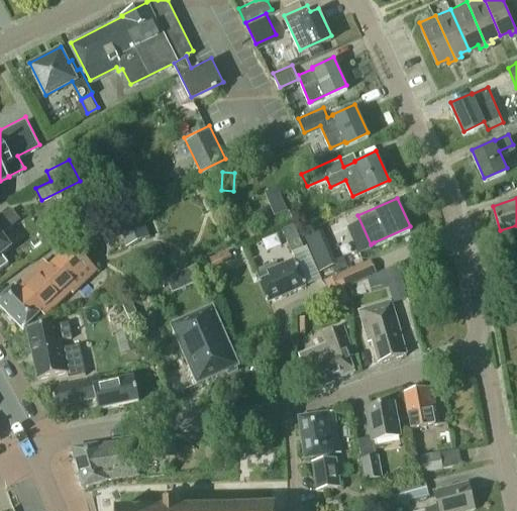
[(12,205),(0,210),(0,265),(8,260),(2,252),(12,244),(1,229),(20,215),(12,205)]
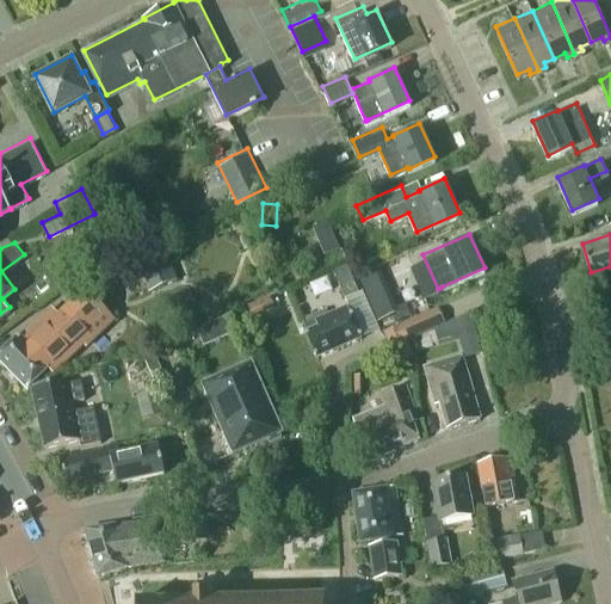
[(149,287),(178,275),(164,244),(135,256),(149,287)]
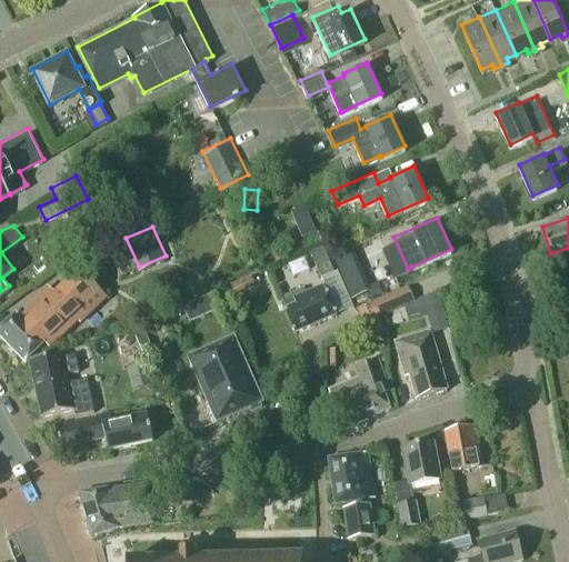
[(357,242),(362,253),(386,243),(381,231),(357,242)]
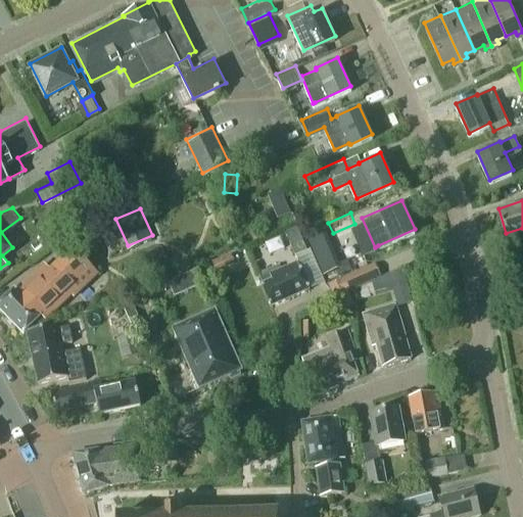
[(296,222),(284,227),(294,250),(306,245),(296,222)]
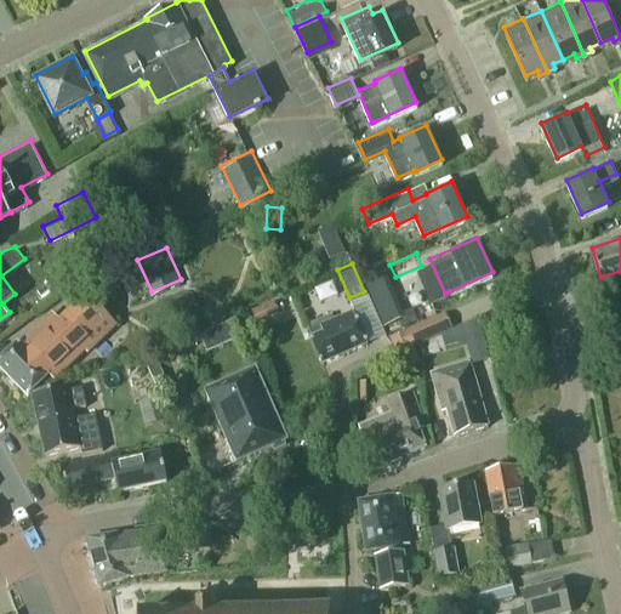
[(26,342),(20,336),(0,356),(0,362),(28,391),(49,370),(53,375),(78,351),(83,356),(106,333),(103,329),(114,318),(87,291),(60,318),(56,313),(26,342)]
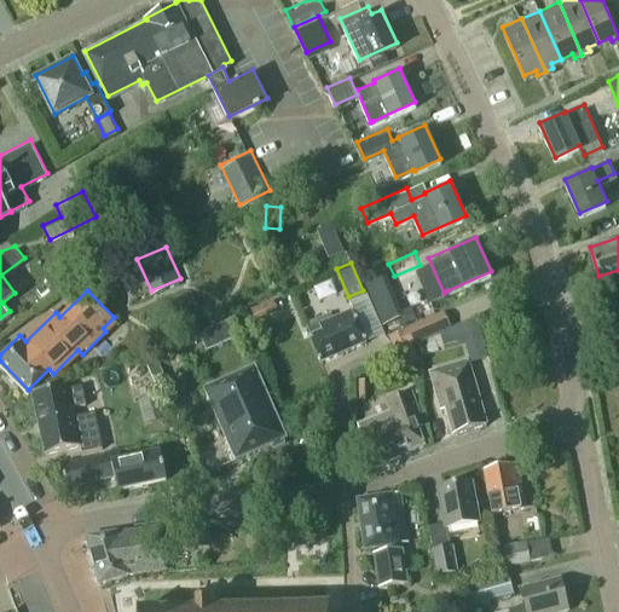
[(273,295),(250,305),(254,315),(277,305),(273,295)]
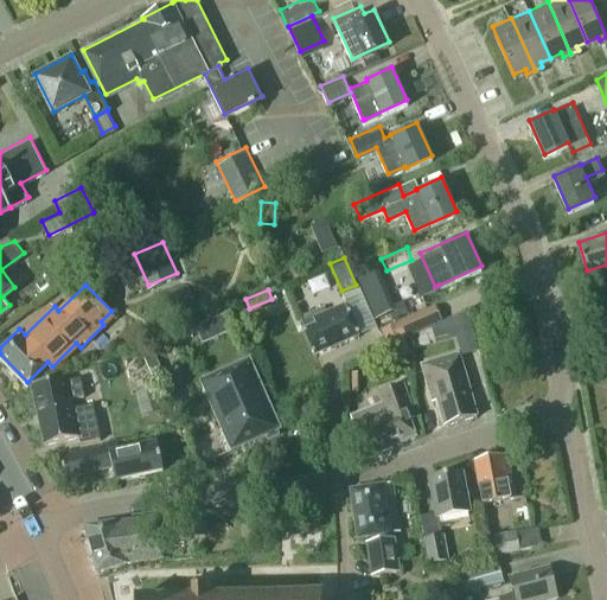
[(304,323),(302,323),(314,350),(359,331),(344,298),(326,306),(324,301),(299,313),(304,323)]
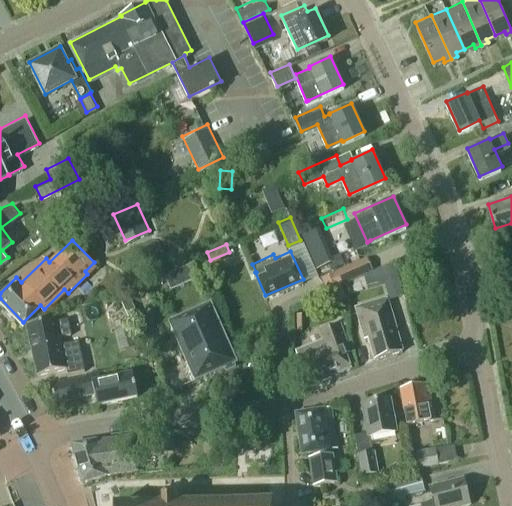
[(200,273),(194,258),(164,271),(170,286),(200,273)]
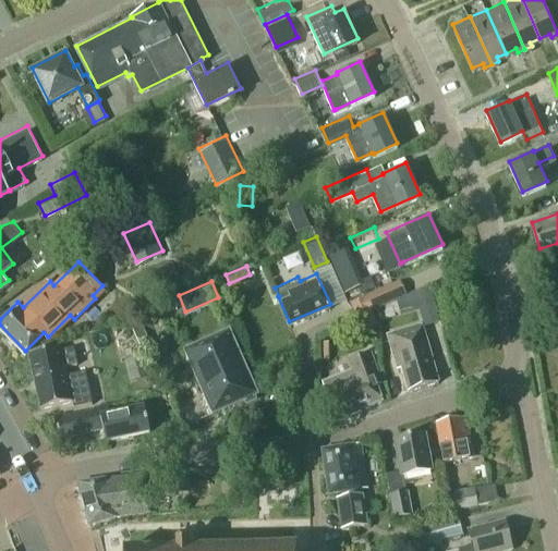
[(376,289),(352,300),(364,326),(376,320),(370,306),(381,301),(376,289)]
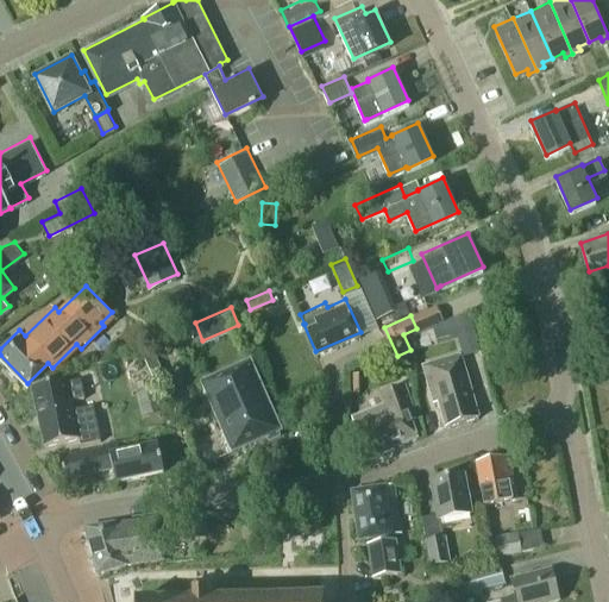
[(156,380),(165,375),(152,344),(142,349),(156,380)]
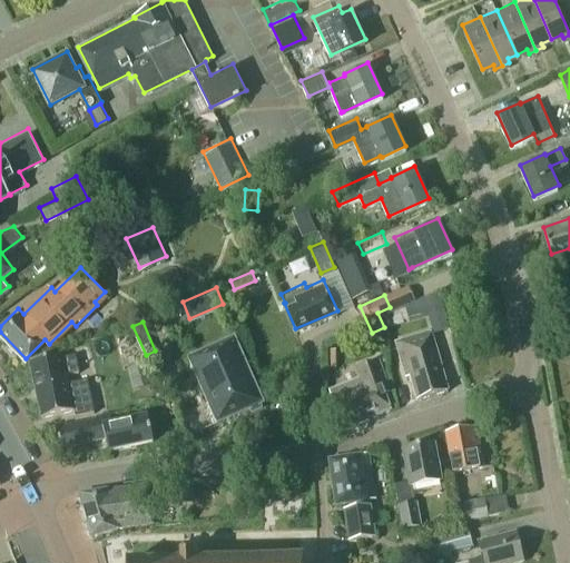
[(411,372),(411,373),(418,396),(448,386),(430,326),(394,337),(405,374),(411,372)]
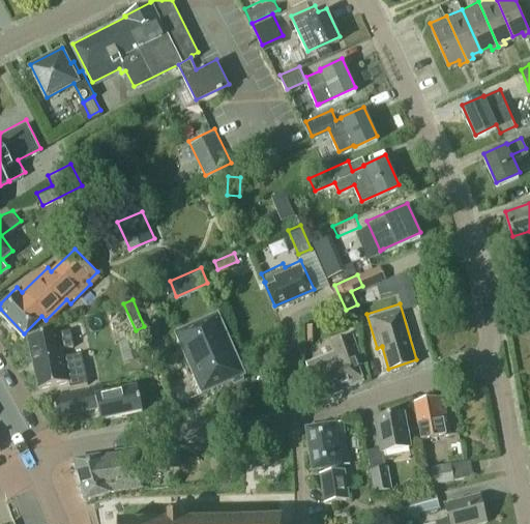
[(218,308),(174,327),(202,390),(245,371),(218,308)]
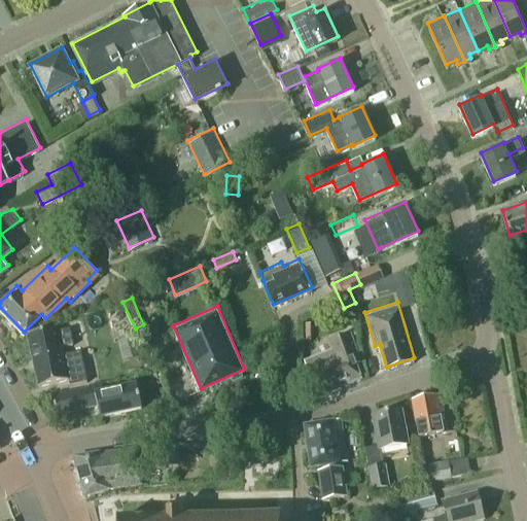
[(59,326),(27,330),(38,382),(57,379),(68,376),(69,382),(88,378),(80,347),(64,351),(62,342),(73,340),(70,324),(59,326)]
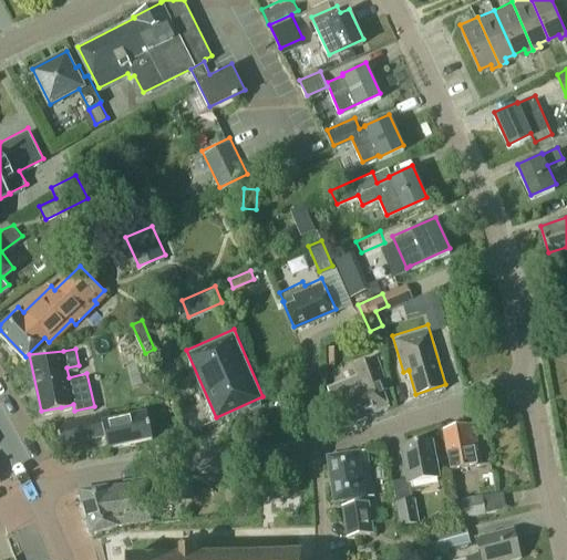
[(354,361),(358,371),(327,384),(342,422),(388,403),(381,386),(389,384),(378,352),(354,361)]
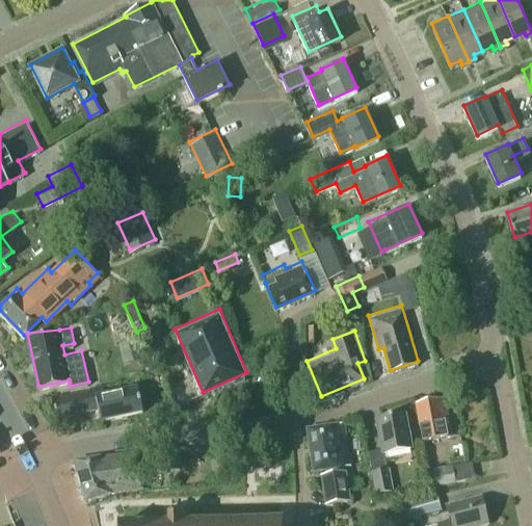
[(137,334),(118,339),(125,360),(143,354),(137,334)]
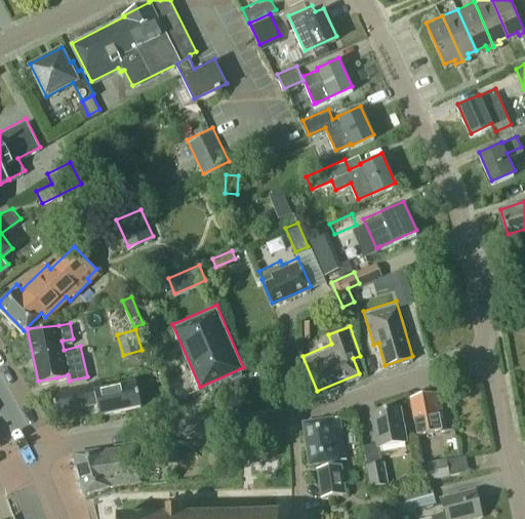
[(88,383),(80,385),(51,391),(55,409),(97,400),(101,413),(142,404),(135,378),(102,386),(99,376),(87,380),(88,383)]
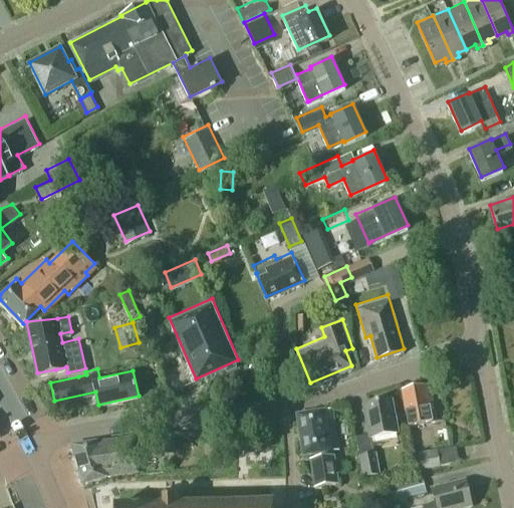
[(405,385),(402,386),(409,423),(437,417),(429,379),(417,382),(415,379),(407,381),(405,385)]
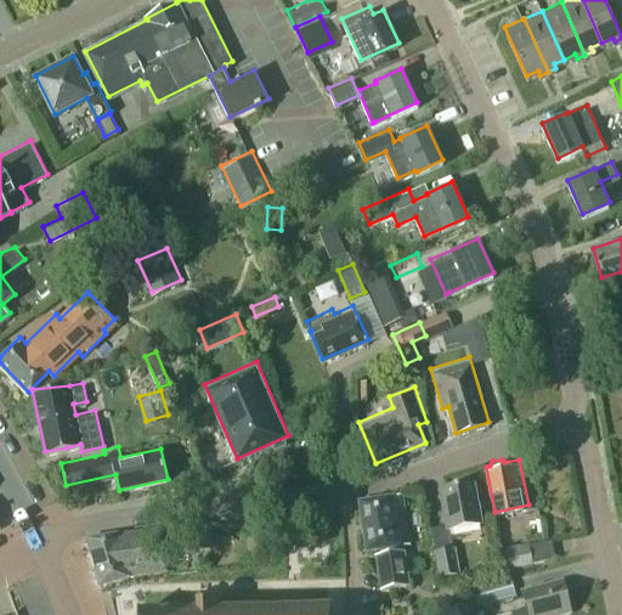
[(448,526),(480,520),(473,479),(441,485),(448,526)]
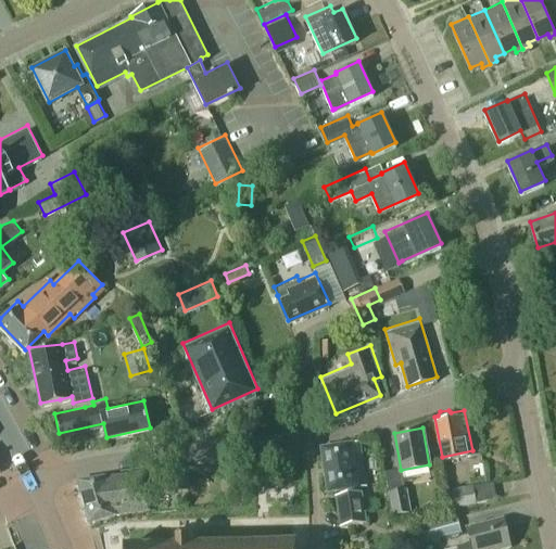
[(361,483),(366,482),(359,437),(320,444),(327,488),(336,487),(341,523),(366,520),(361,483)]
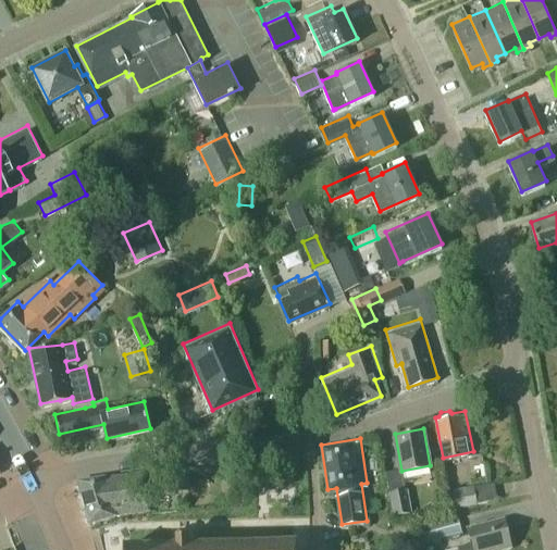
[(189,487),(188,465),(171,466),(172,488),(189,487)]
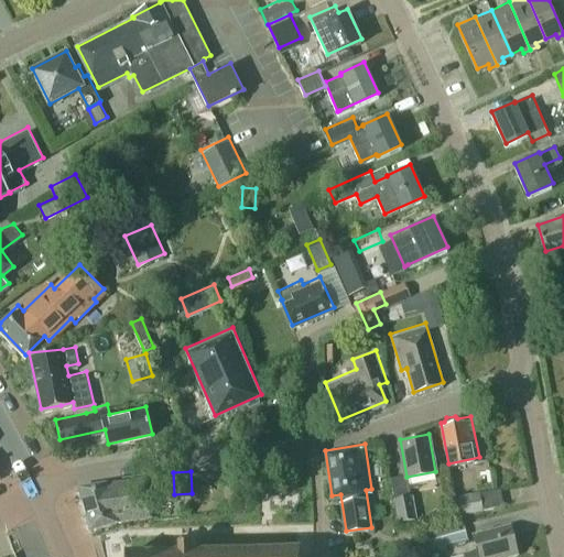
[(116,521),(152,514),(145,476),(106,481),(79,485),(89,527),(116,521)]
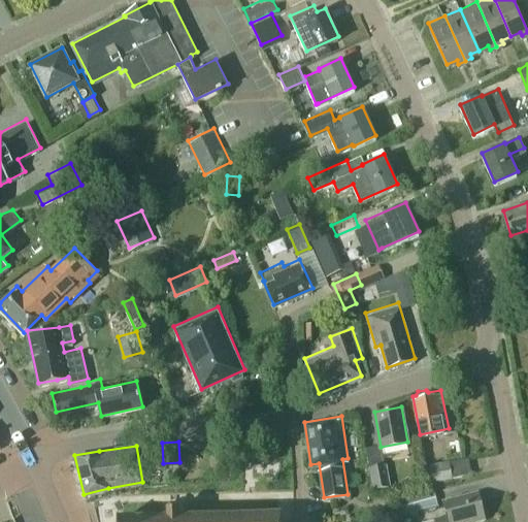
[(427,479),(452,475),(449,457),(423,461),(427,479)]
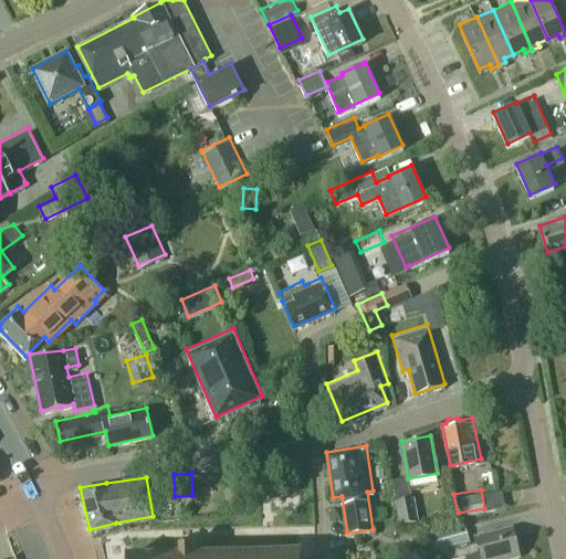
[(415,494),(394,497),(398,520),(418,517),(415,494)]
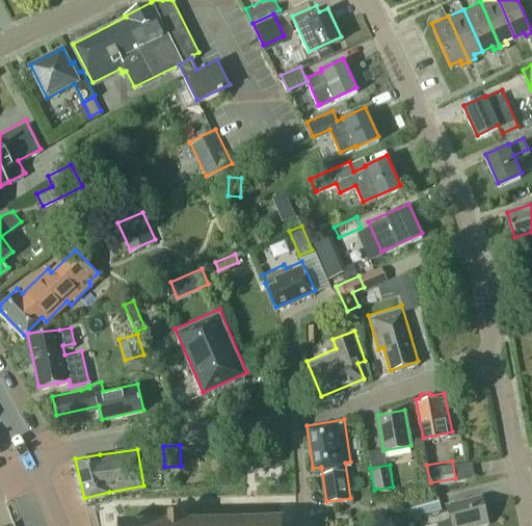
[(436,525),(464,525),(488,520),(481,493),(447,502),(451,517),(435,521),(436,525)]
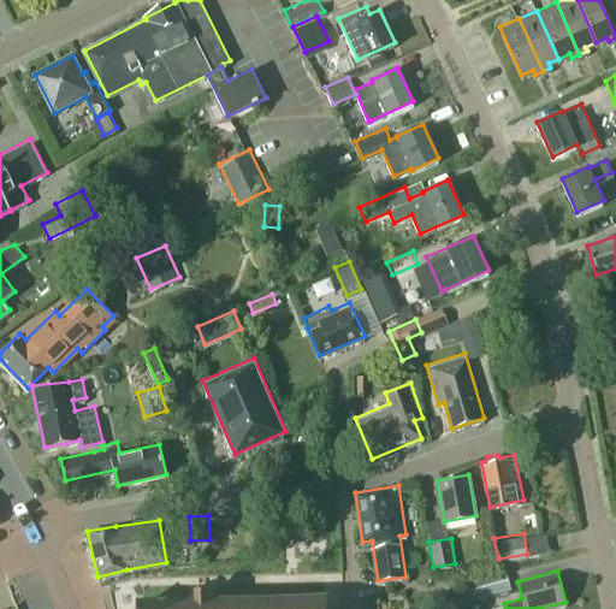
[(195,596),(195,603),(137,604),(136,608),(327,608),(329,598),(209,602),(209,595),(205,591),(199,591),(195,596)]
